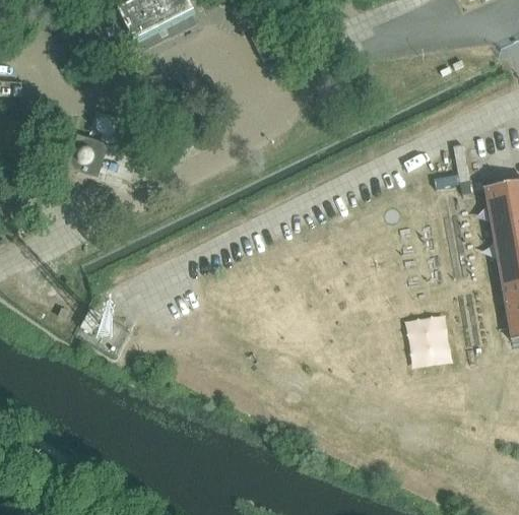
[(63,26),(62,26),(63,28),(70,42),(80,63),(117,46),(112,36),(115,34),(118,33),(127,27),(133,40),(139,52),(181,31),(182,34),(185,31),(184,29),(199,21),(193,9),(188,0),(122,0),(116,4),(106,8),(100,11),(98,8),(63,26)]
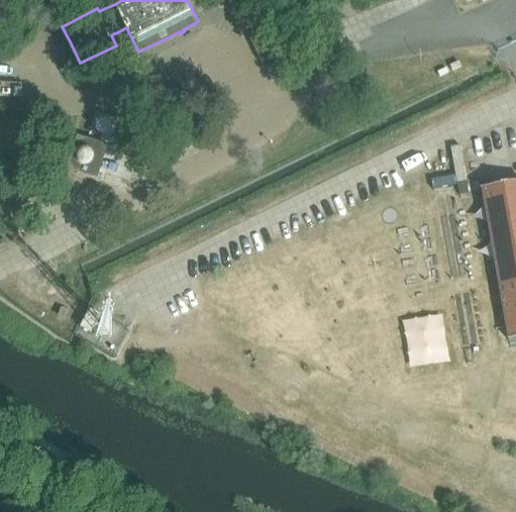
[(77,132),(66,167),(91,175),(97,177),(97,176),(98,175),(100,168),(99,168),(103,156),(107,144),(108,142),(77,132)]
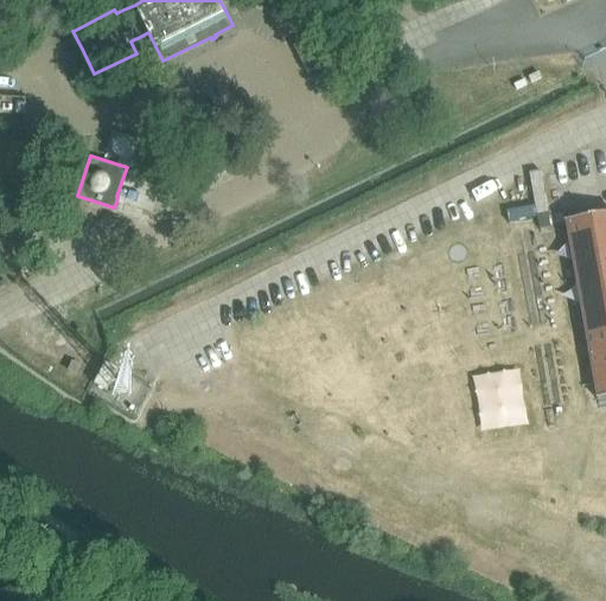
[(552,222),(541,166),(529,168),(530,176),(525,177),(535,223),(540,222),(540,224),(552,222)]
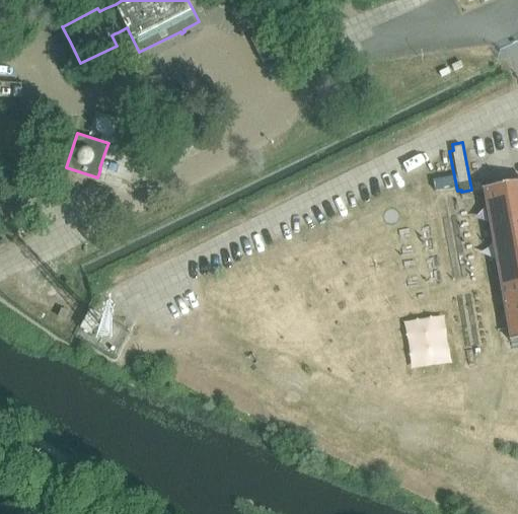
[(517,177),(483,185),(510,337),(517,335),(517,177)]
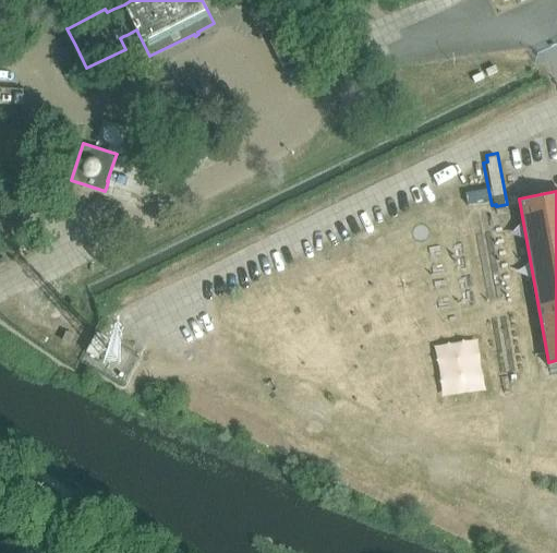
[(75,331),(67,327),(63,336),(71,339),(75,331)]
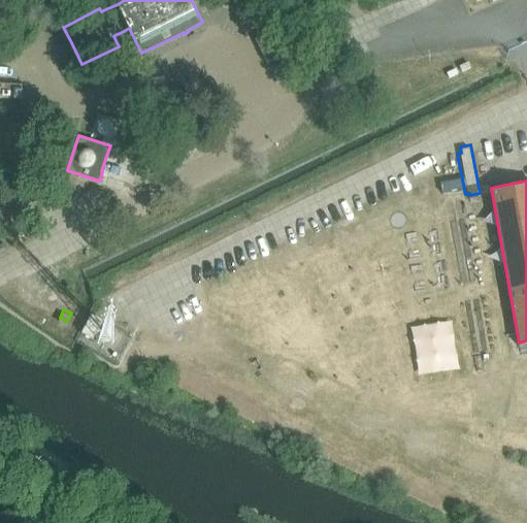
[(102,316),(91,311),(81,329),(93,335),(102,316)]
